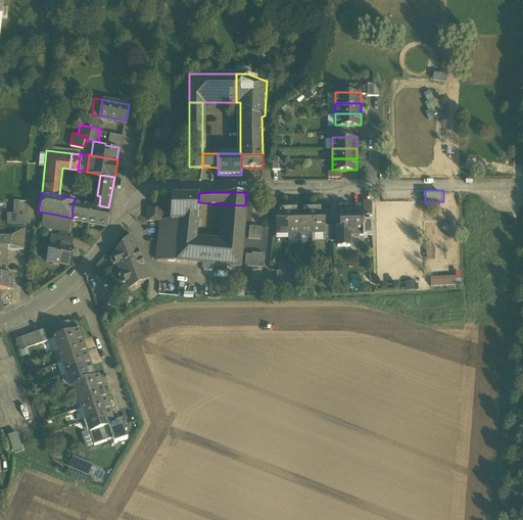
[(199,193),(173,194),(171,218),(172,218),(172,219),(180,219),(196,219),(197,219),(198,202),(199,193)]
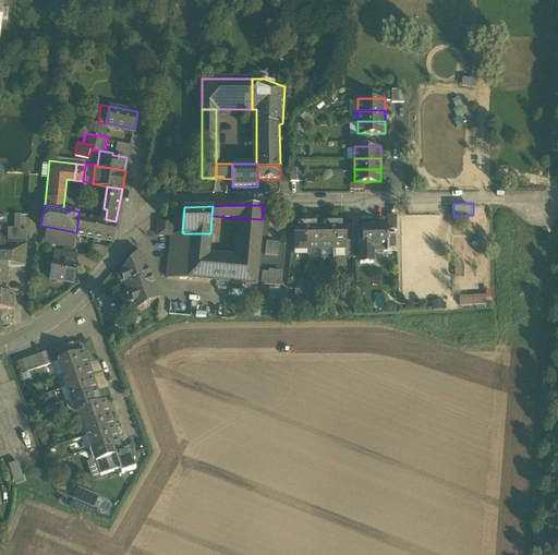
[(21,213),(14,213),(14,214),(14,227),(10,227),(9,227),(8,227),(8,241),(27,241),(27,229),(21,228),(21,213)]
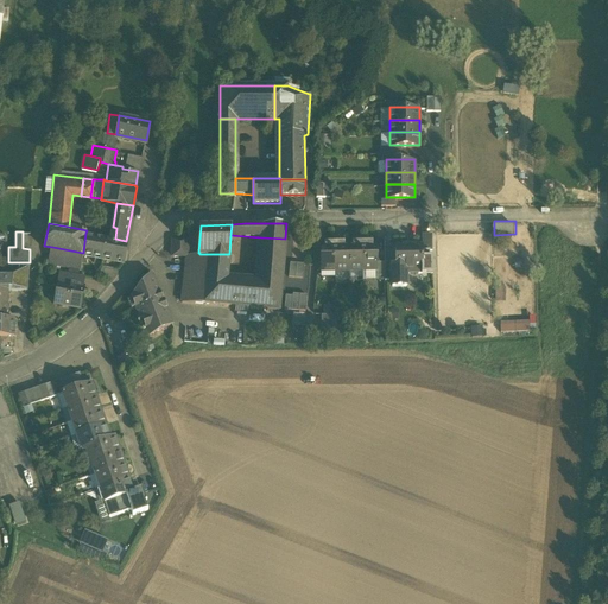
[(115,239),(86,233),(83,253),(124,260),(126,241),(115,239)]
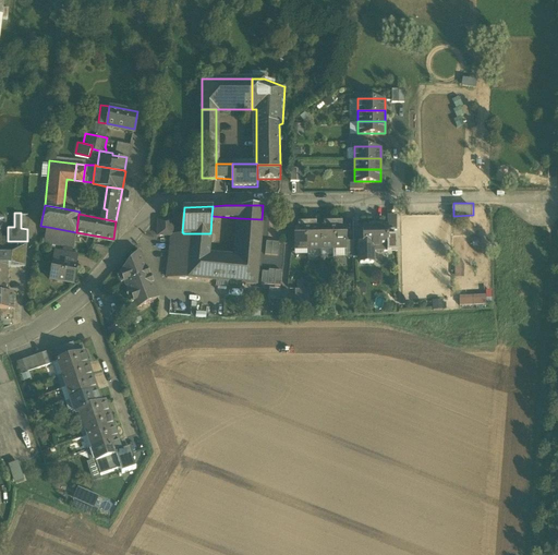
[(396,214),(387,214),(387,225),(387,228),(397,228),(396,214)]
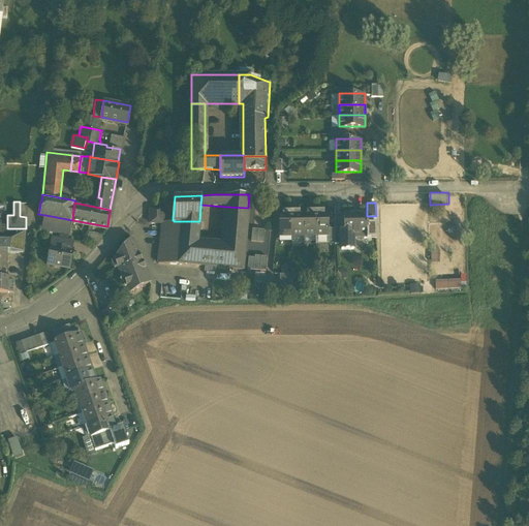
[(163,207),(150,207),(150,221),(162,221),(163,221),(163,220),(163,207)]
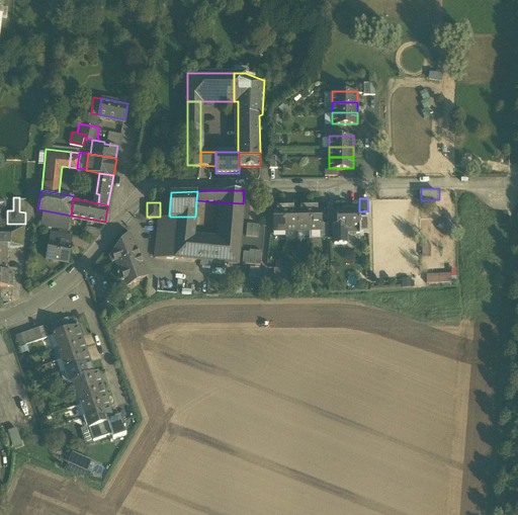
[(243,203),(223,202),(220,240),(218,262),(219,262),(237,264),(243,203)]
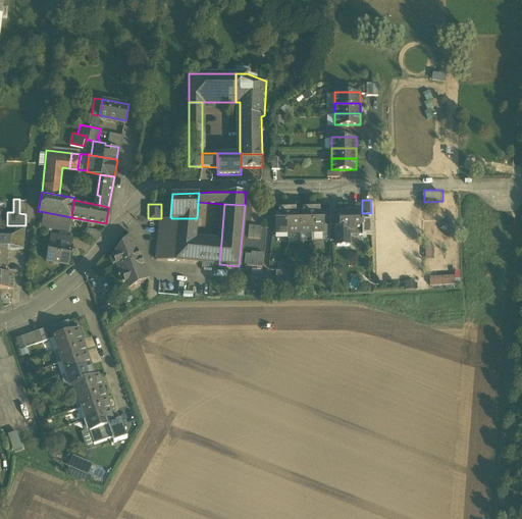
[(300,230),(299,208),(286,209),(288,231),(300,230)]
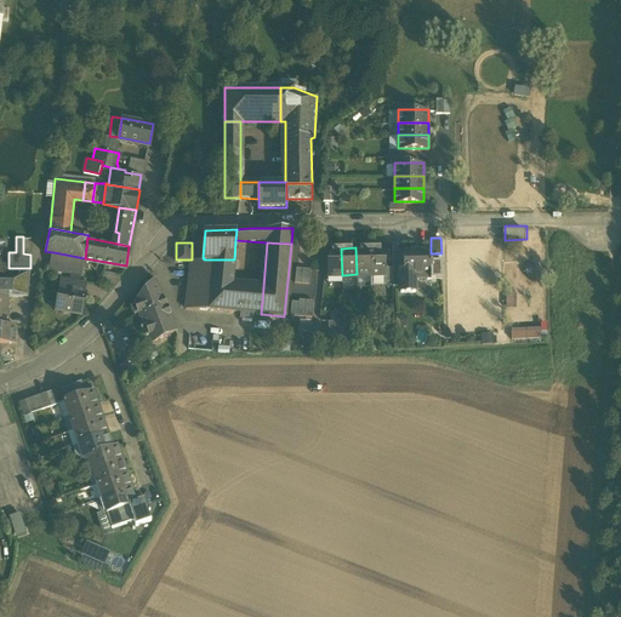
[(370,274),(370,247),(355,247),(357,274),(370,274)]
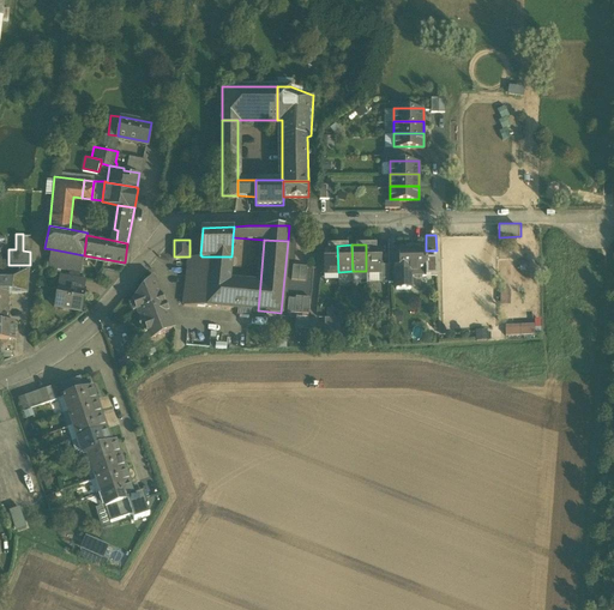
[(380,245),(366,245),(366,271),(380,271),(380,263),(380,245)]
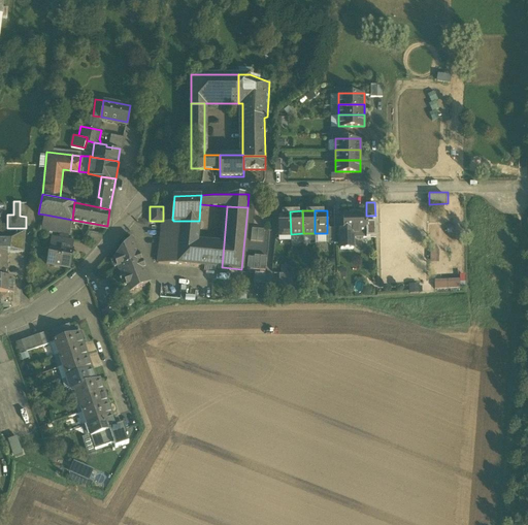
[(291,234),(290,211),(277,211),(278,234),(291,234)]
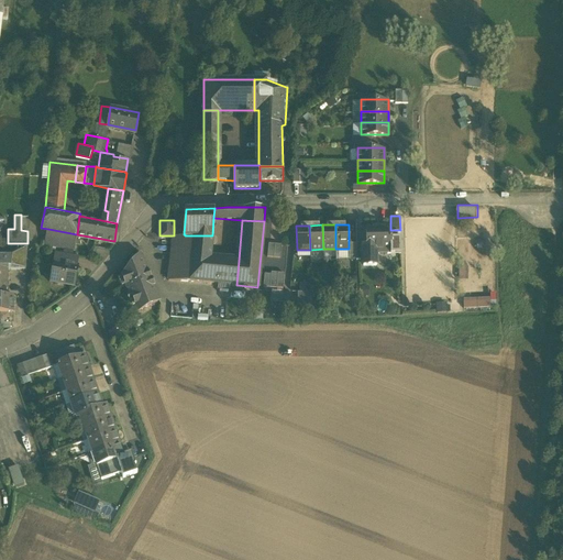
[(390,227),(365,227),(365,230),(362,230),(363,241),(363,257),(363,264),(376,264),(376,252),(390,252),(390,240),(392,240),(390,230),(390,227)]
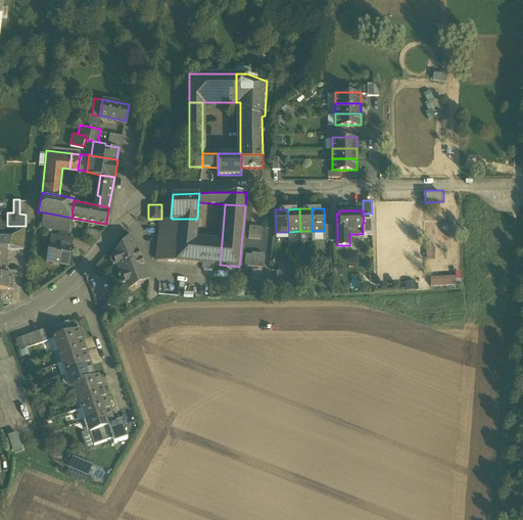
[(72,218),(45,213),(42,224),(69,229),(72,218)]
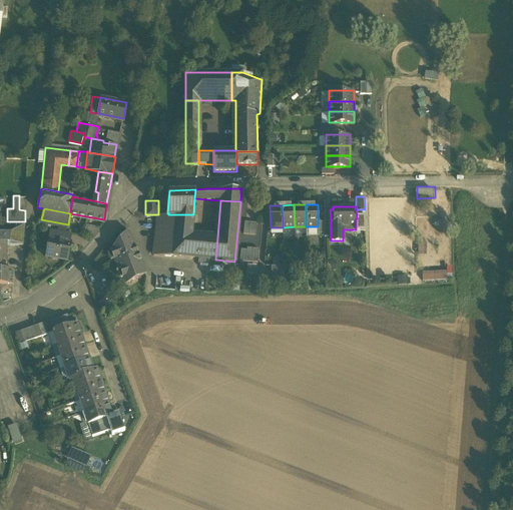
[(168,214),(168,213),(167,213),(158,213),(158,214),(157,214),(153,253),(172,256),(176,214),(168,214)]
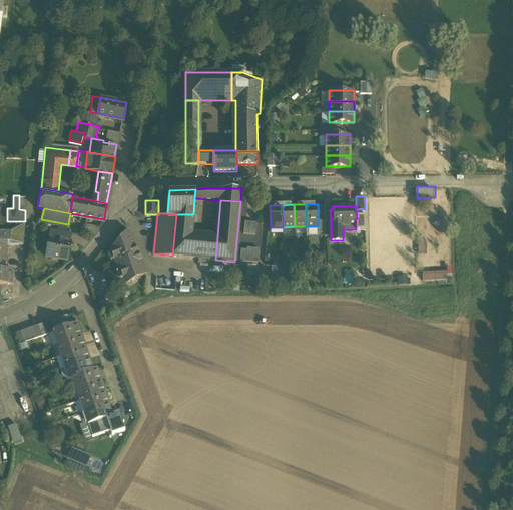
[(192,214),(176,214),(172,256),(189,257),(190,235),(192,214)]
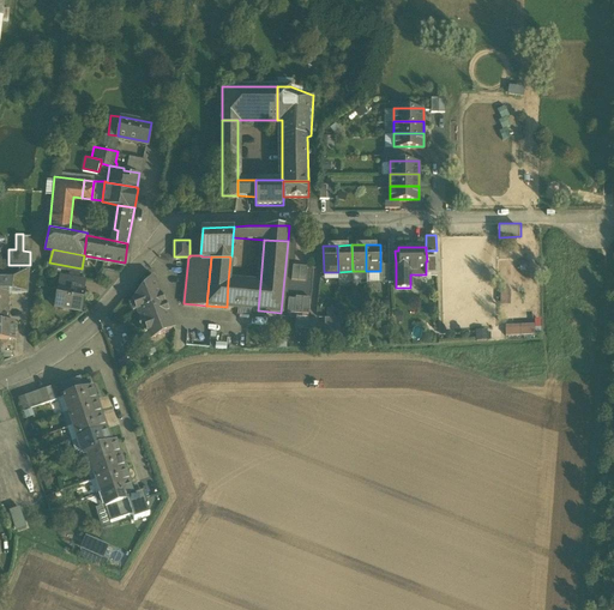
[(307,265),(293,264),(292,278),(305,279),(307,265)]
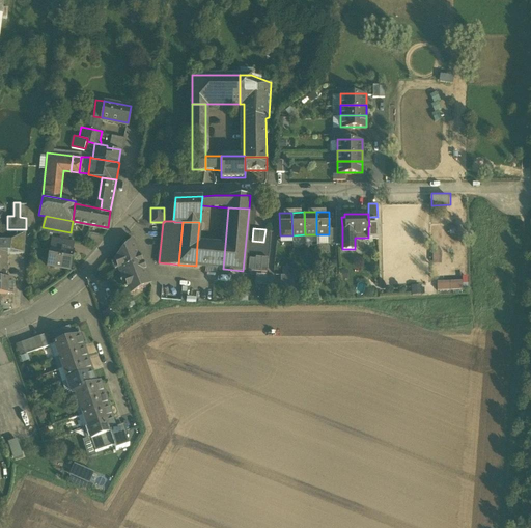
[(7,229),(3,229),(3,238),(25,239),(26,229),(7,229)]
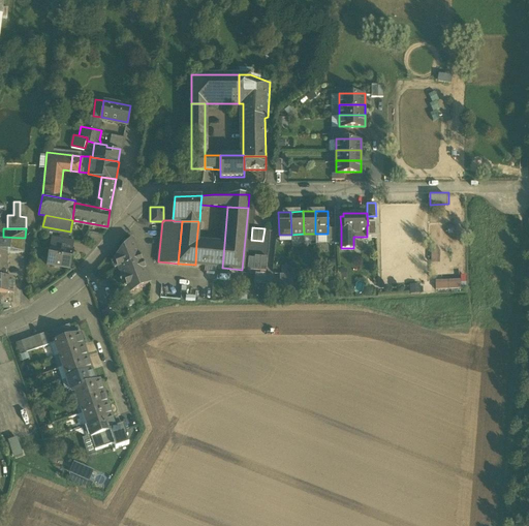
[(25,238),(3,237),(2,250),(6,250),(6,252),(24,252),(25,238)]
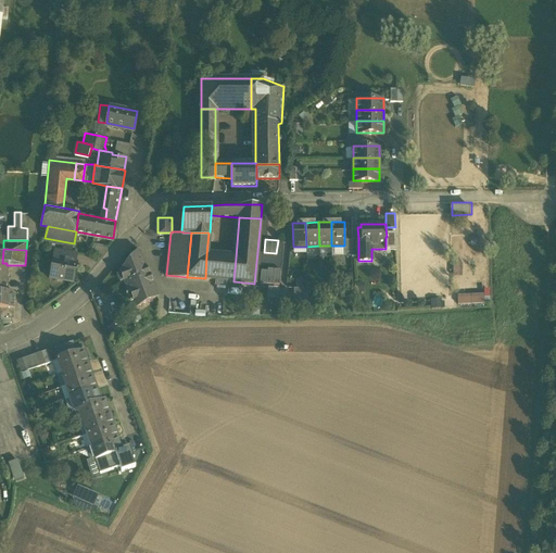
[(77,252),(61,249),(59,259),(68,261),(68,258),(76,259),(77,252)]
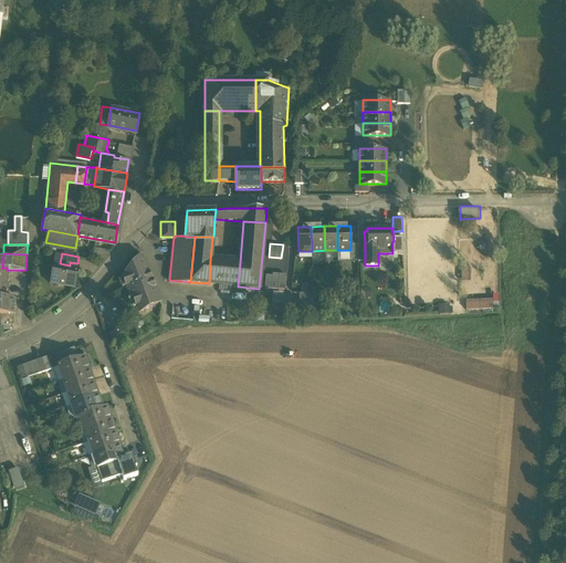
[(160,300),(142,254),(140,254),(123,275),(127,284),(130,283),(132,288),(128,289),(139,310),(160,300)]
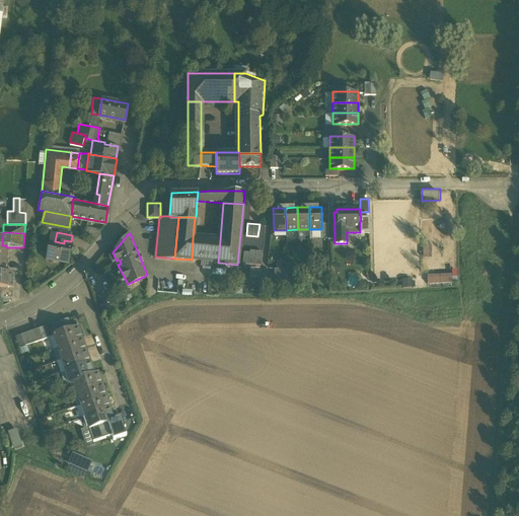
[(203,239),(193,238),(192,260),(200,261),(203,239)]
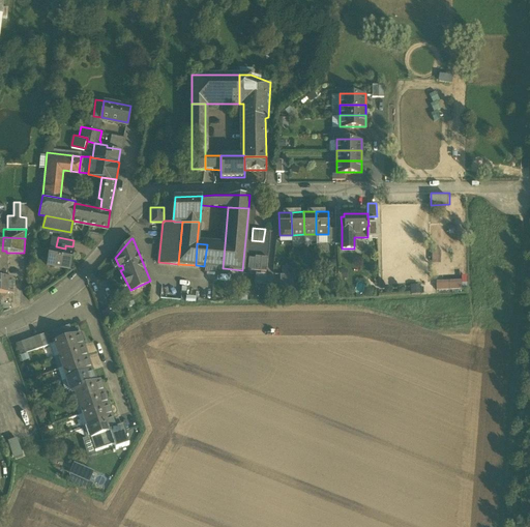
[(225,245),(207,244),(204,266),(223,268),(225,245)]
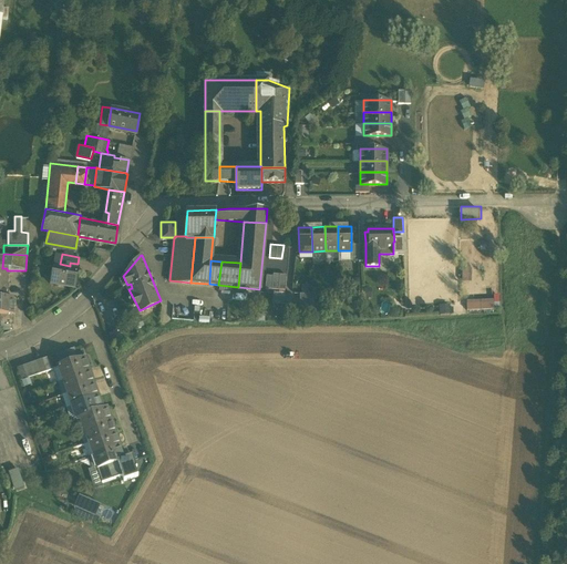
[(60,264),(57,263),(53,282),(74,286),(78,267),(70,266),(60,264)]
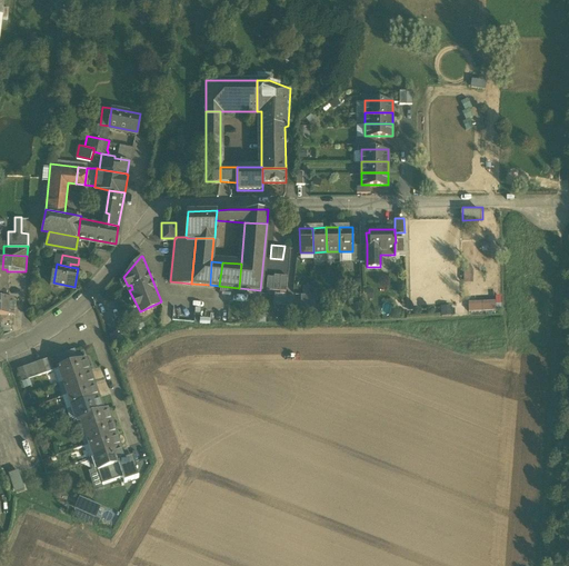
[(287,275),(273,274),(273,276),(267,275),(266,289),(286,290),(287,275)]
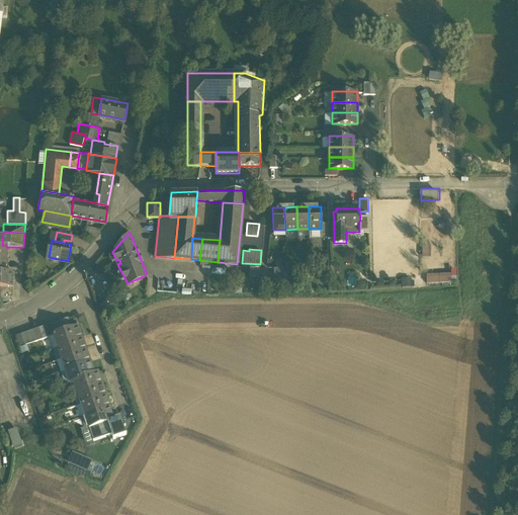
[(6,271),(0,270),(0,285),(12,286),(12,271),(6,271)]
